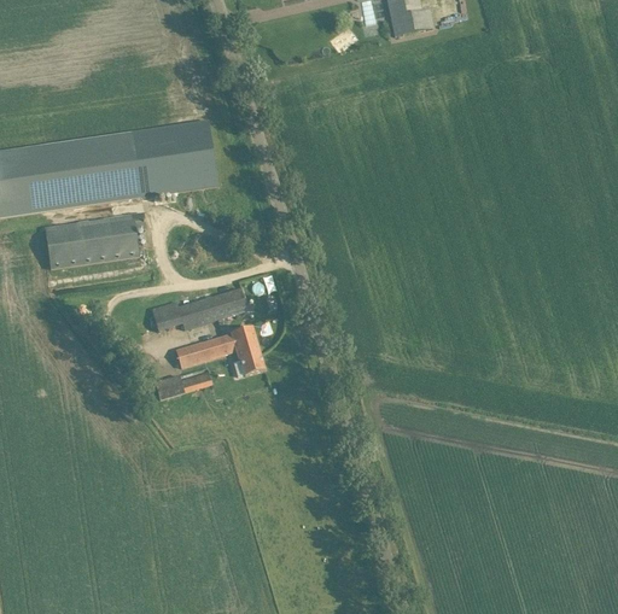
[(388,0),(395,34),(433,27),(430,7),(423,9),(420,0),(388,0)]
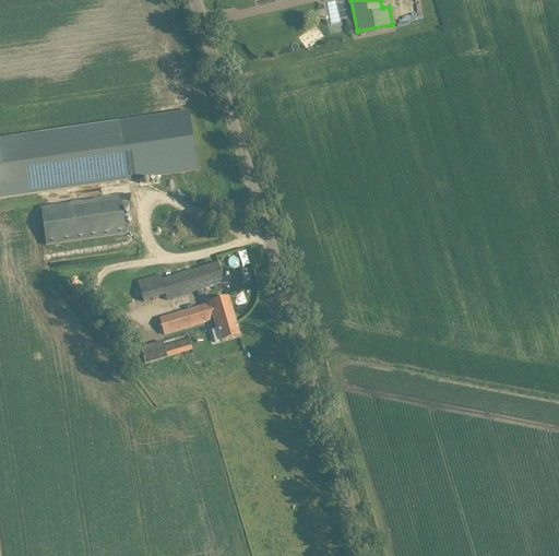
[(0,196),(129,177),(120,119),(0,135),(0,196)]
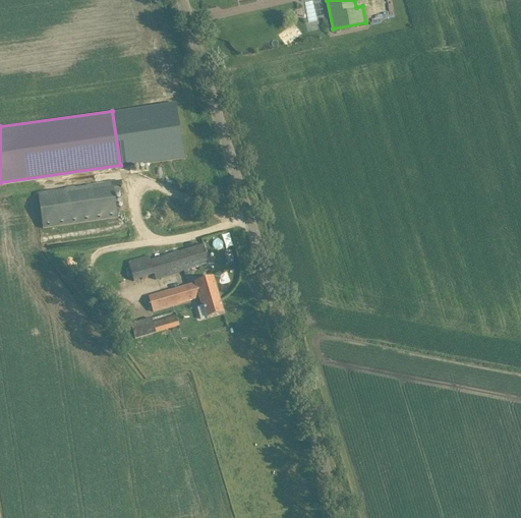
[(123,192),(121,177),(38,190),(43,226),(118,215),(115,193),(123,192)]
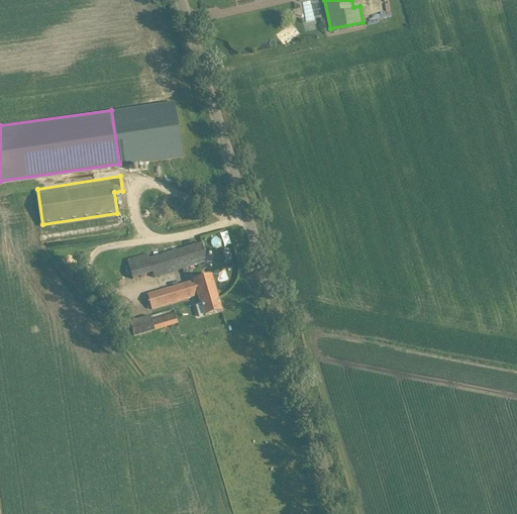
[(169,238),(172,248),(149,255),(147,250),(126,258),(132,277),(152,270),(154,276),(208,260),(202,239),(178,246),(175,236),(169,238)]
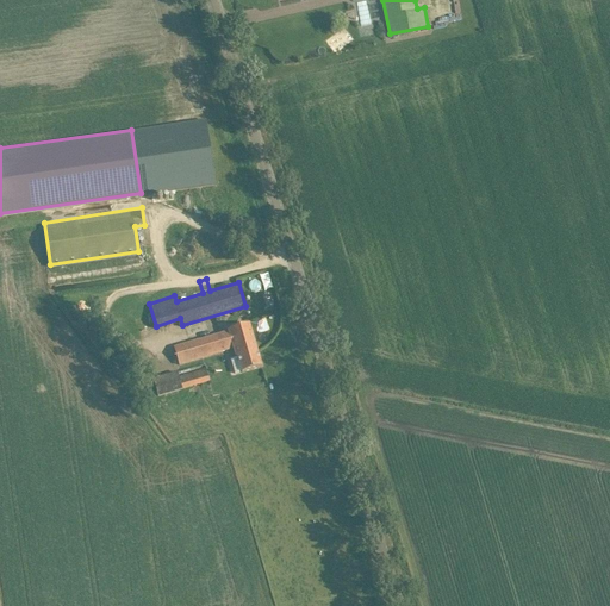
[(173,344),(179,362),(232,347),(235,355),(237,354),(242,369),(262,363),(249,322),(173,344)]
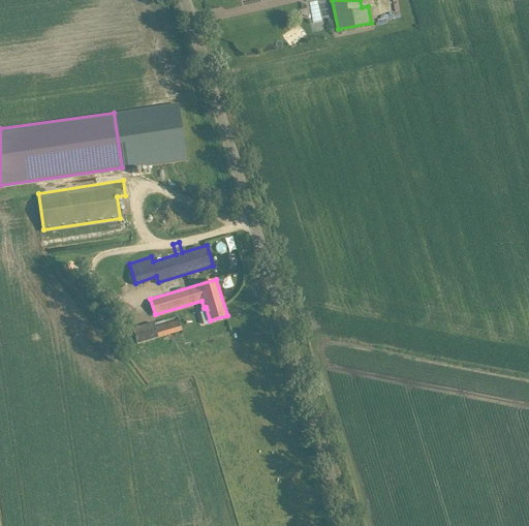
[(182,329),(179,317),(155,323),(154,320),(132,327),(136,342),(182,329)]
